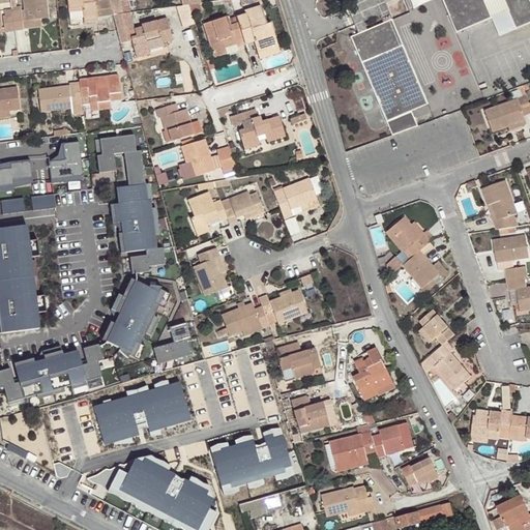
[(23,0),(25,17),(26,20),(37,18),(48,17),(45,0),(23,0)]
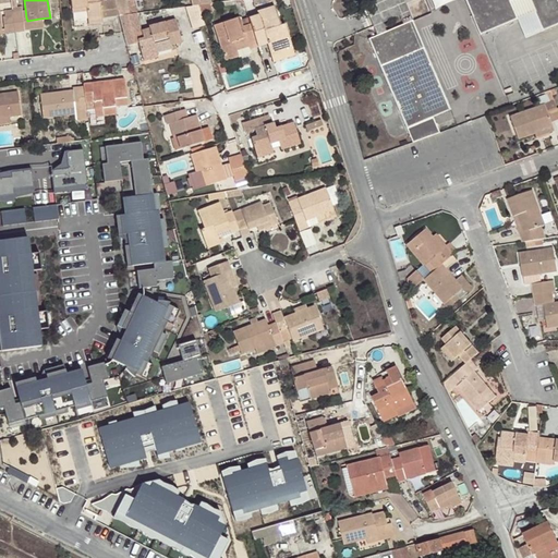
[(101,19),(101,17),(98,0),(70,0),(72,9),(86,7),(87,11),(88,20),(101,19)]
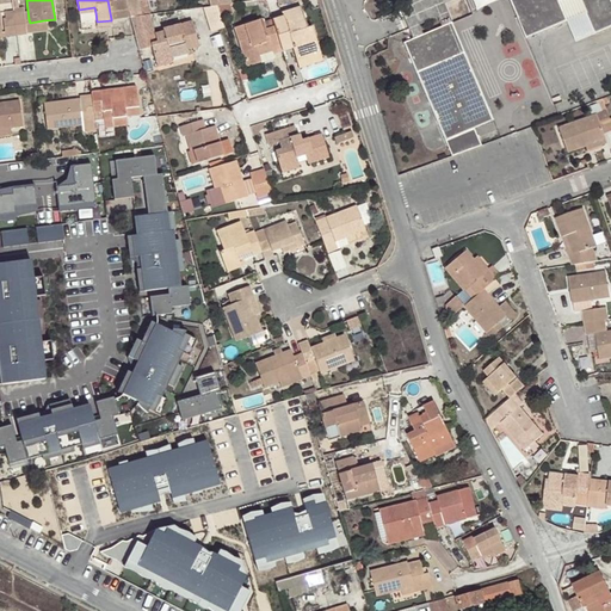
[(125,0),(107,0),(111,19),(130,17),(125,0)]
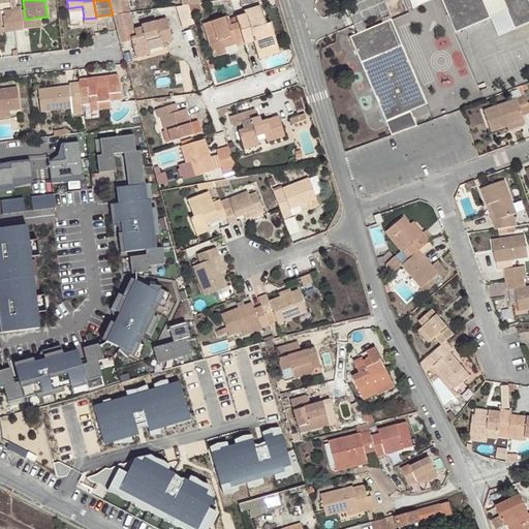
[(109,0),(113,14),(123,12),(119,0),(109,0)]
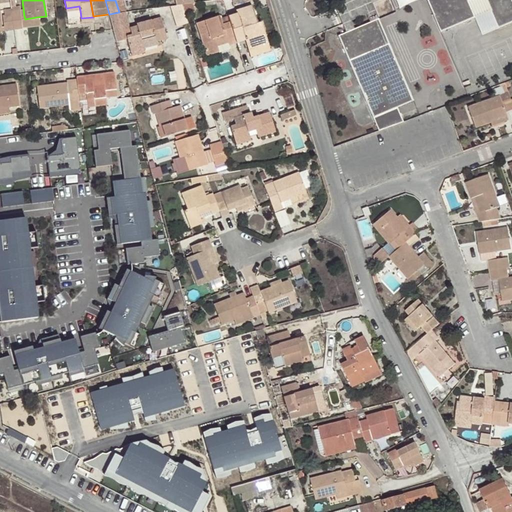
[(181,0),(170,3),(177,26),(189,22),(182,0),(181,0)]
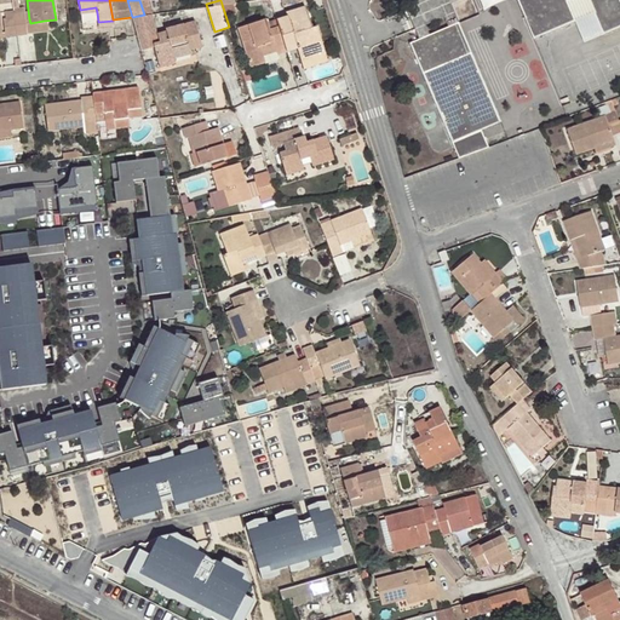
[(449,4),(457,0),(401,0),(418,40),(458,23),(449,4)]
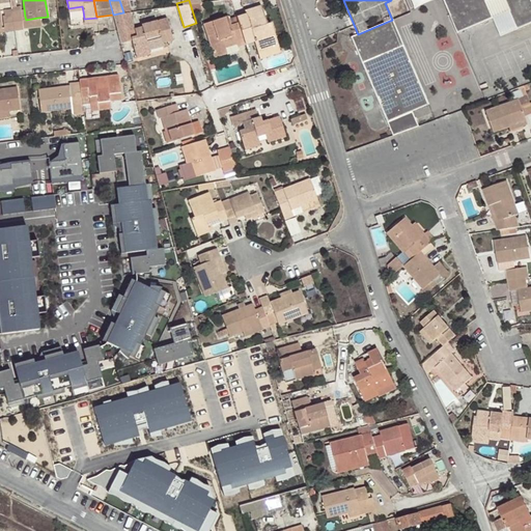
[(530,0),(442,0),(456,33),(491,18),(483,1),(485,0),(503,0),(515,29),(530,22),(530,0)]
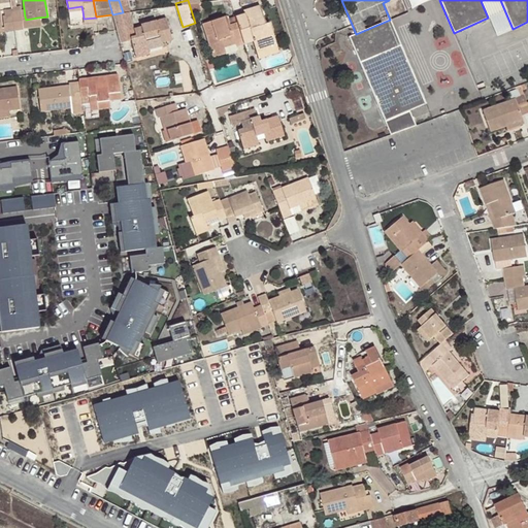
[(266,44),(275,42),(269,23),(266,24),(260,5),(243,10),(243,13),(235,17),(237,22),(230,24),(227,15),(201,24),(212,57),(226,53),(224,47),(223,43),(234,39),(235,44),(236,46),(244,43),(242,38),(252,35),(254,40),(257,52),(268,48),(266,44)]
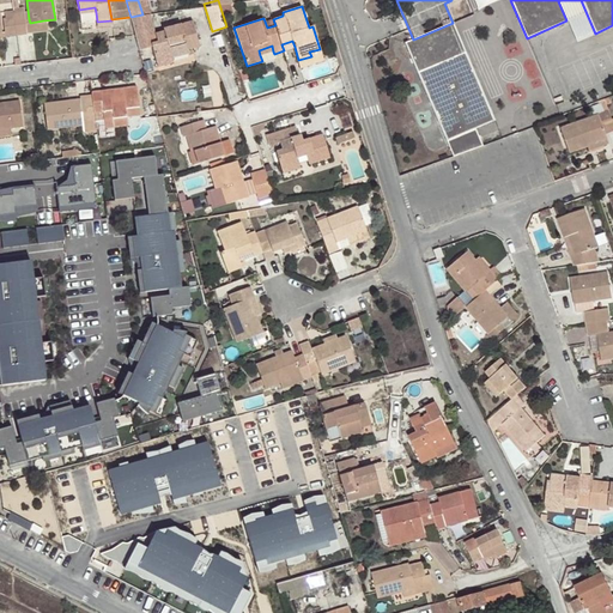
[(8,36),(17,35),(14,17),(13,12),(6,12),(7,31),(8,36)]
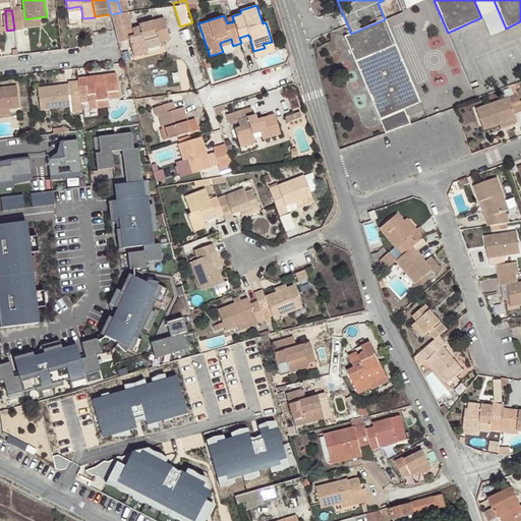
[(127,25),(123,12),(121,12),(111,14),(112,18),(115,30),(127,25)]
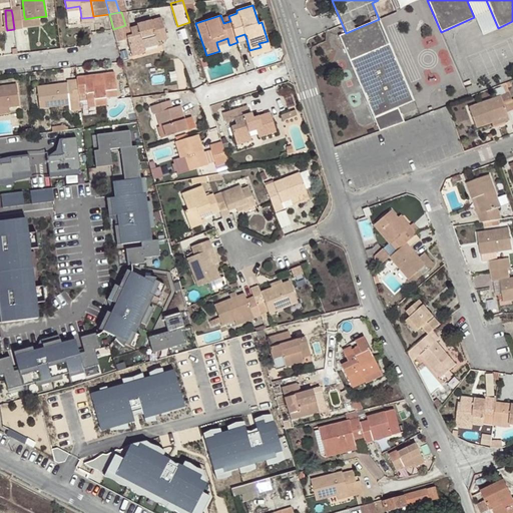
[(12,14),(14,29),(21,29),(21,27),(20,16),(19,13),(15,13),(12,14)]
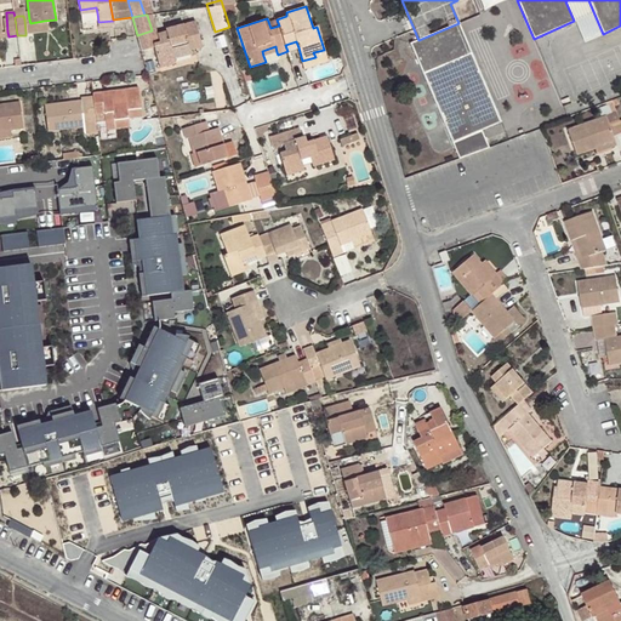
[(24,20),(26,33),(45,30),(44,21),(30,23),(29,20),(24,20)]
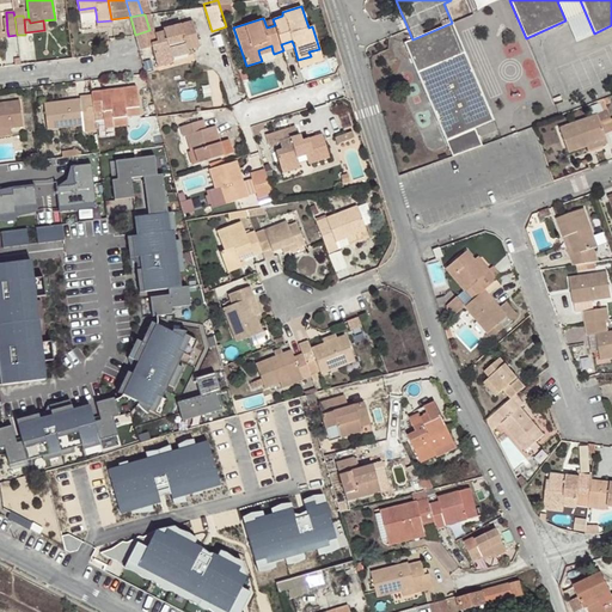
[(171,53),(188,48),(200,46),(193,20),(163,29),(164,31),(155,34),(158,41),(152,43),(158,66),(173,61),(172,56),(171,53)]
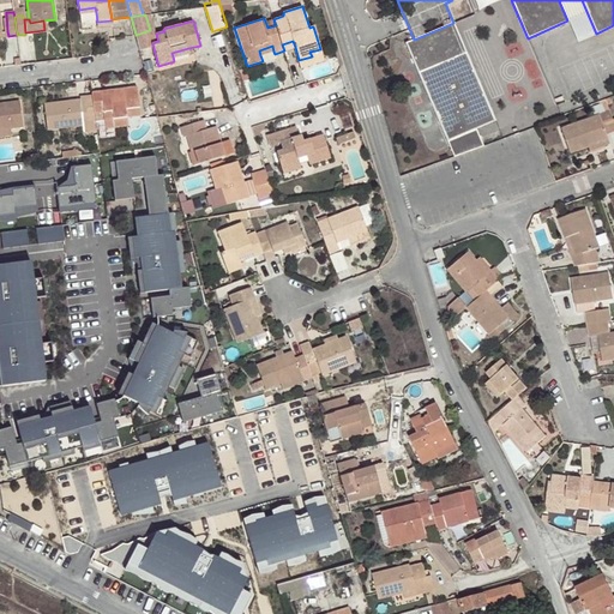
[(404,43),(452,157),(483,146),(475,128),(495,120),(453,23),(414,40),(404,43)]
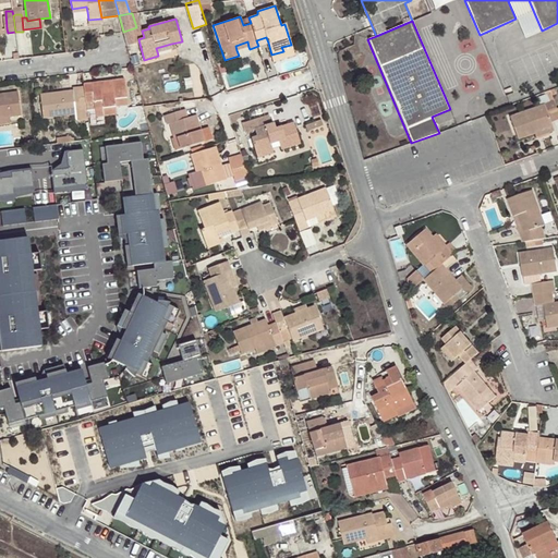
[(258,46),(268,43),(266,37),(256,40),(258,46)]
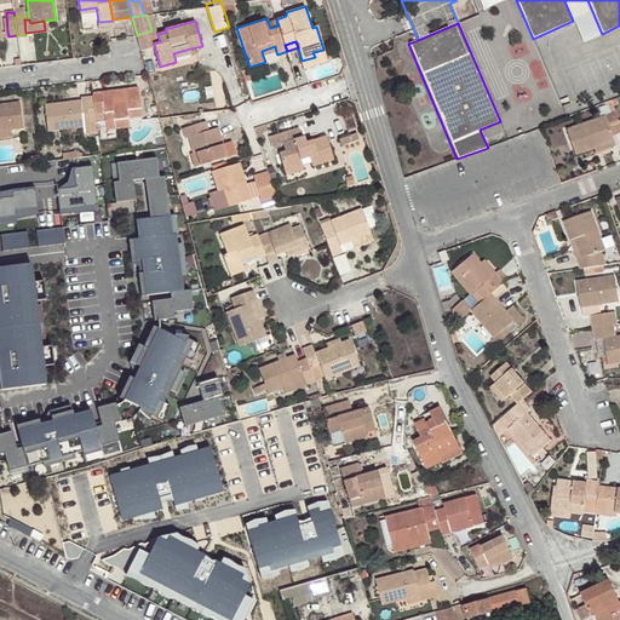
[(102,92),(92,93),(93,98),(95,115),(104,114),(105,120),(114,119),(115,127),(130,126),(128,118),(142,116),(138,87),(115,90),(116,95),(102,96),(102,92)]
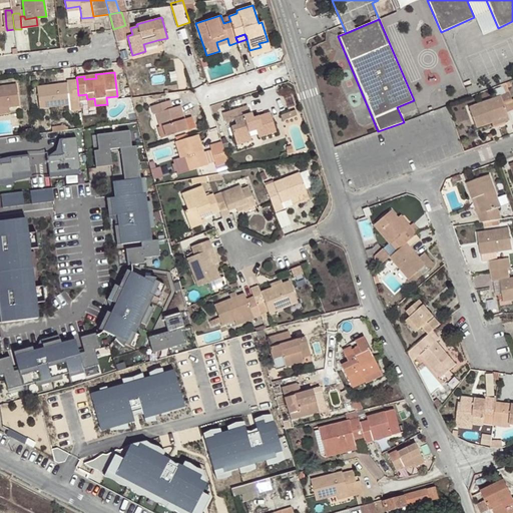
[(73,109),(80,108),(78,95),(77,81),(36,86),(39,107),(72,103),(73,109)]
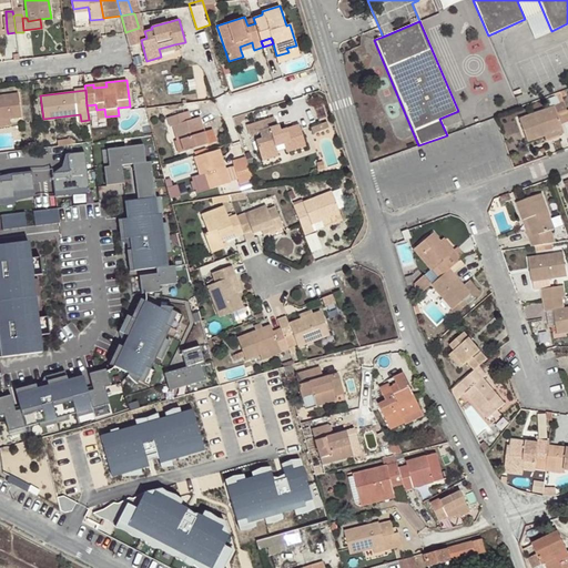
[(0,119),(9,118),(21,117),(18,94),(0,95),(0,119)]
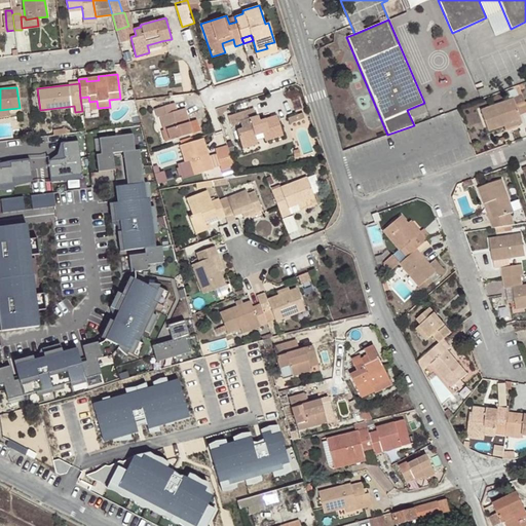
[(525,107),(524,103),(522,96),(481,111),(488,130),(503,124),(503,123),(520,118),(518,113),(525,110),(525,107)]
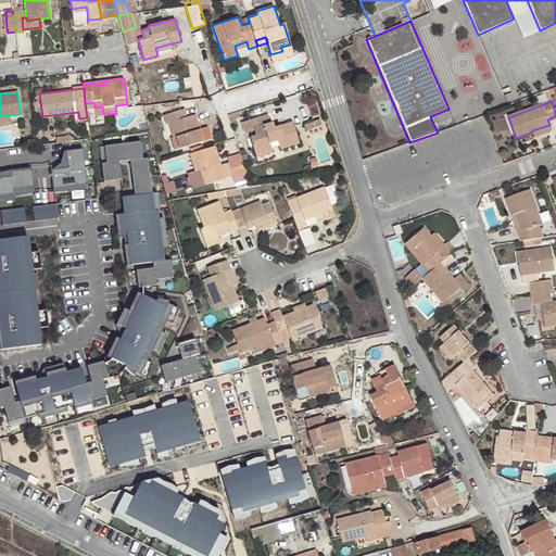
[(102,106),(95,108),(96,115),(103,114),(102,106)]
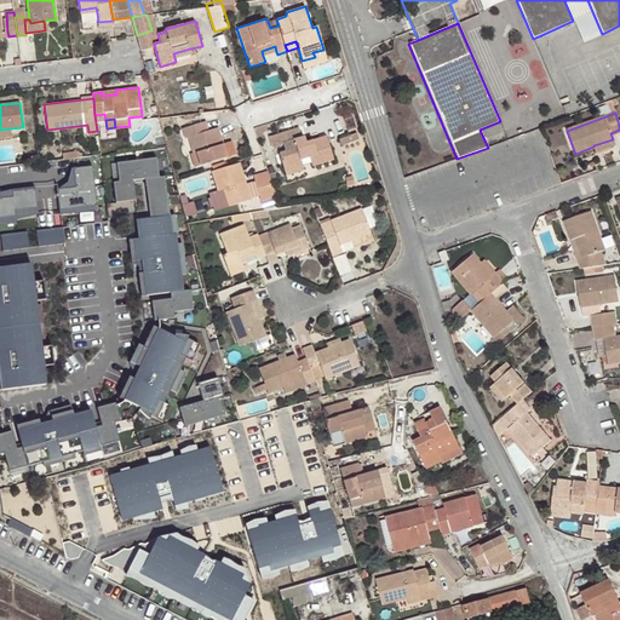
[(199,154),(202,166),(228,158),(218,128),(210,131),(207,121),(183,128),(187,138),(190,137),(196,154),(199,154)]
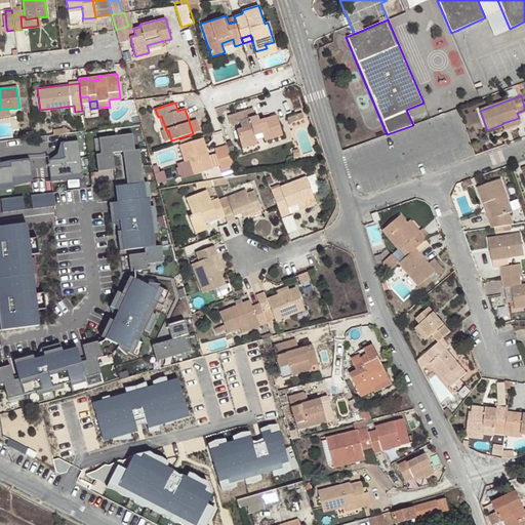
[(242,143),(255,137),(254,133),(261,131),(265,140),(283,133),(277,115),(260,121),(259,115),(256,116),(253,108),(229,116),(232,123),(240,120),(242,126),(237,128),(242,143)]
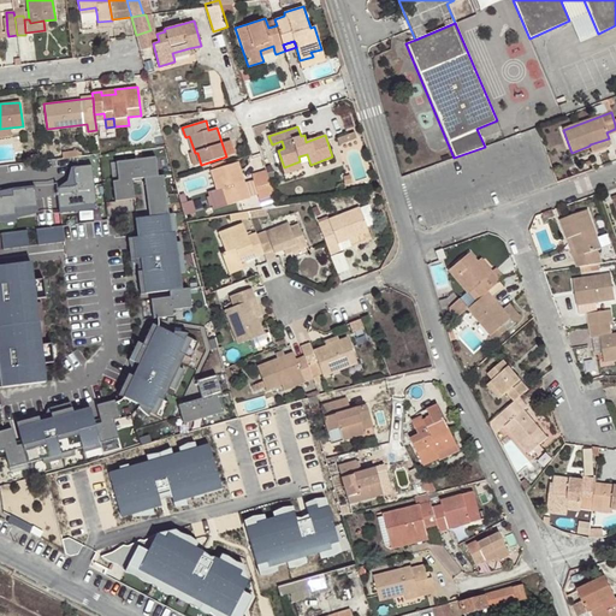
[(590,144),(590,146),(592,149),(610,142),(609,138),(590,144)]
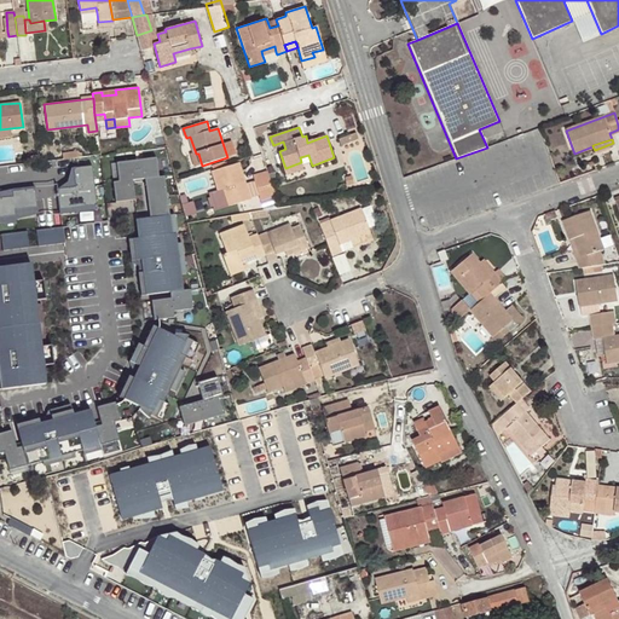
[(196,167),(202,166),(198,154),(196,154),(191,155),(196,167)]
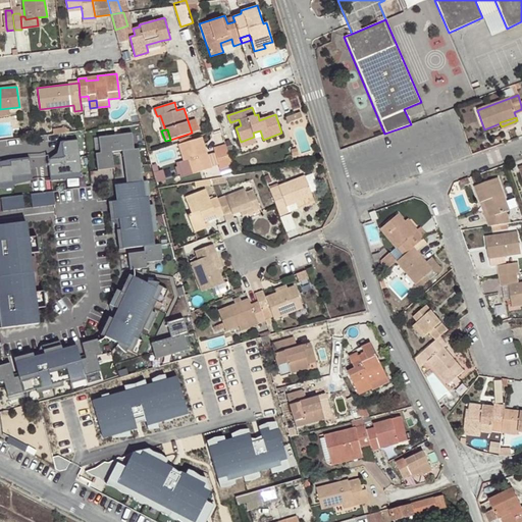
[(127,186),(142,184),(139,151),(135,152),(133,135),(99,140),(101,154),(97,155),(99,173),(114,172),(112,152),(122,150),(127,186)]
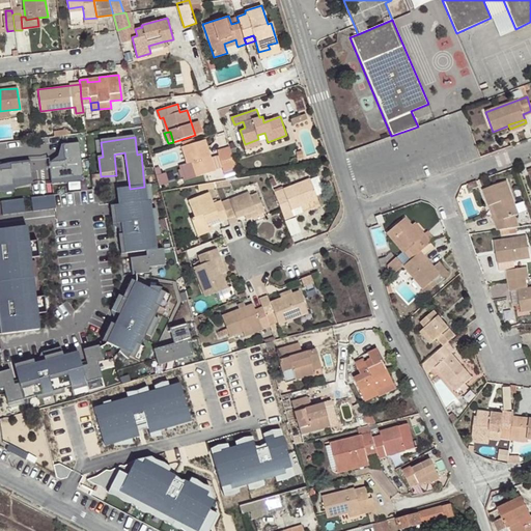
[(216,171),(204,139),(183,146),(191,172),(196,171),(197,176),(216,171)]
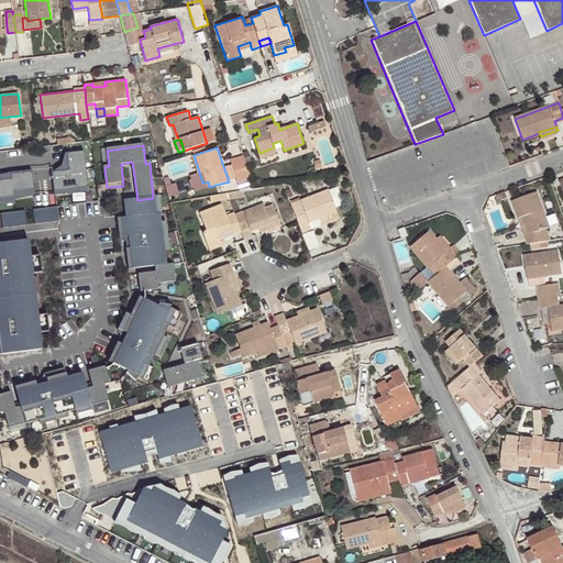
[(275,152),(274,147),(260,153),(261,157),(275,152)]
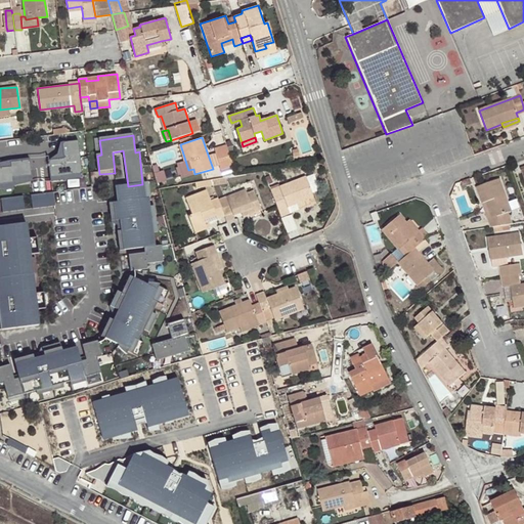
[(82,182),(78,142),(57,145),(59,163),(45,164),(47,186),(82,182)]
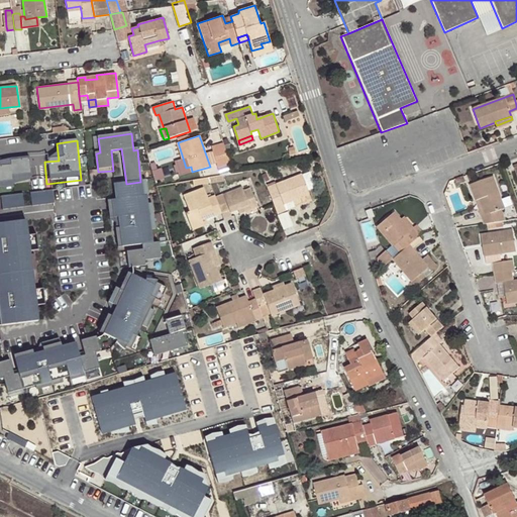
[(0,165),(0,186),(32,183),(30,162),(0,165)]
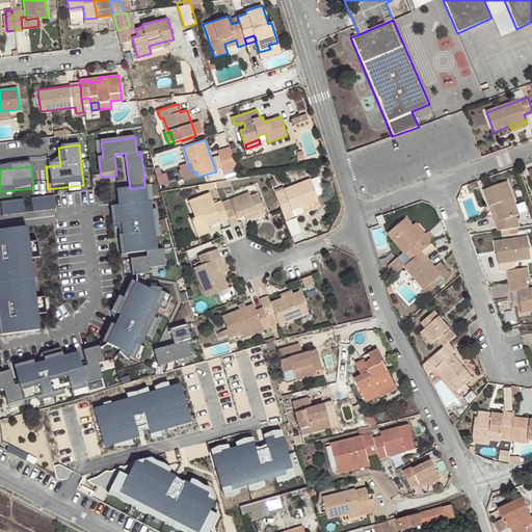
[(318,178),(311,181),(316,194),(320,193),(322,189),(318,178)]
